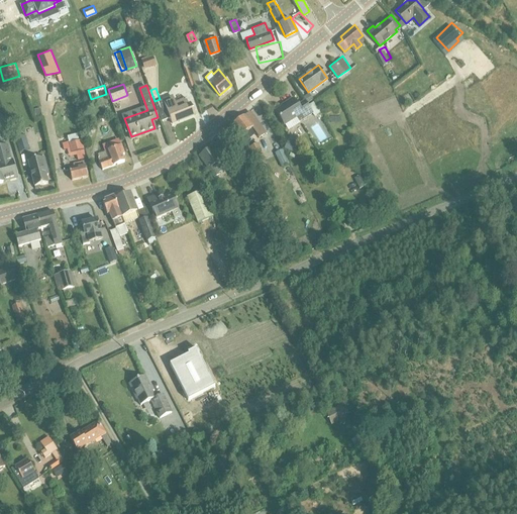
[(308,92),(303,95),(307,101),(313,97),(309,91),(308,92)]
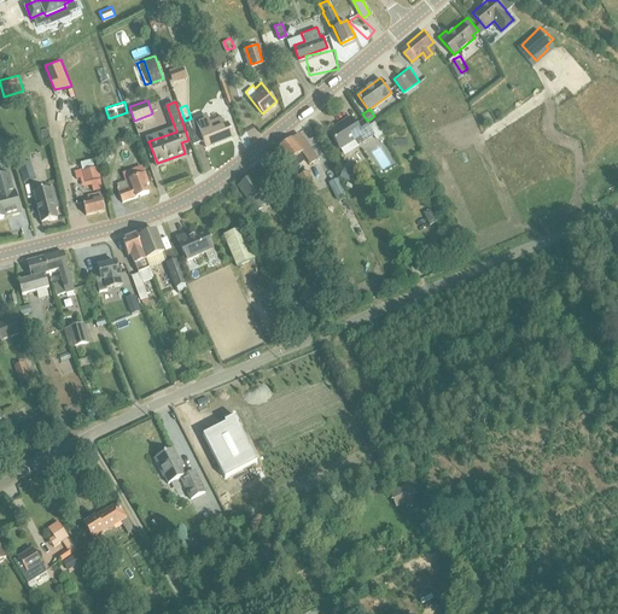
[(185,121),(193,142),(203,139),(205,145),(233,134),(231,129),(231,128),(231,127),(229,127),(227,122),(225,123),(222,116),(223,116),(222,115),(209,120),(205,112),(191,118),(185,121)]
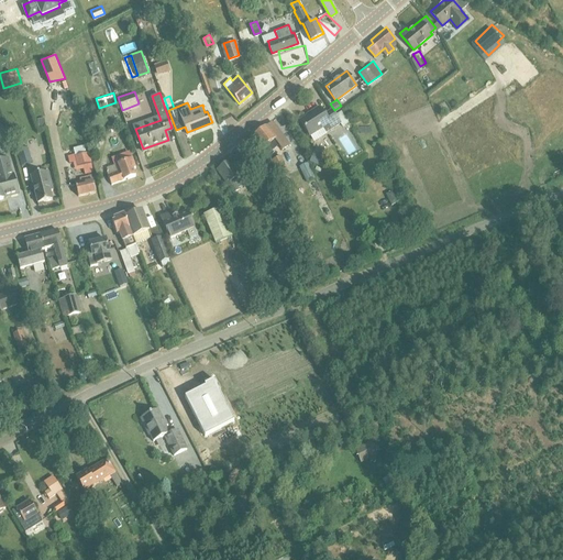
[(341,109),(335,112),(332,108),(324,112),(320,105),(312,109),(313,110),(300,119),(309,133),(323,124),(327,130),(340,121),(342,123),(348,120),(341,109)]
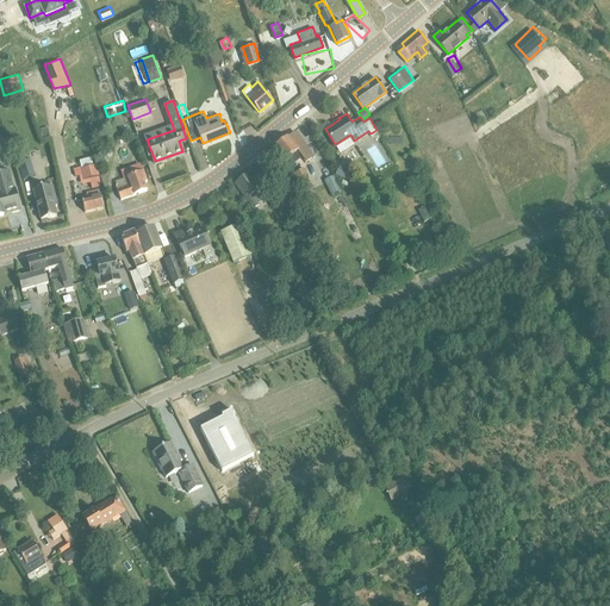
[(112,122),(118,139),(128,136),(122,118),(112,122)]
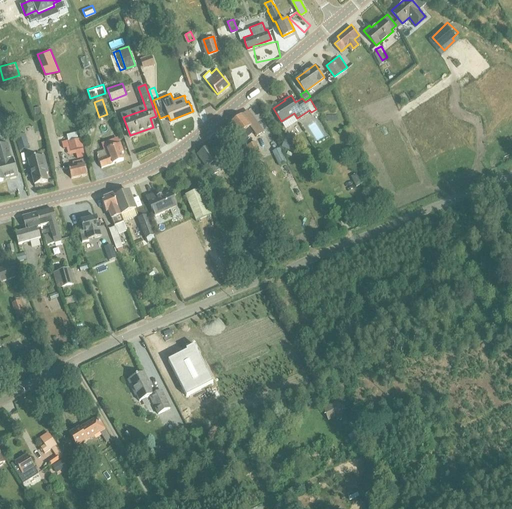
[(83,102),(75,104),(78,111),(85,109),(83,102)]
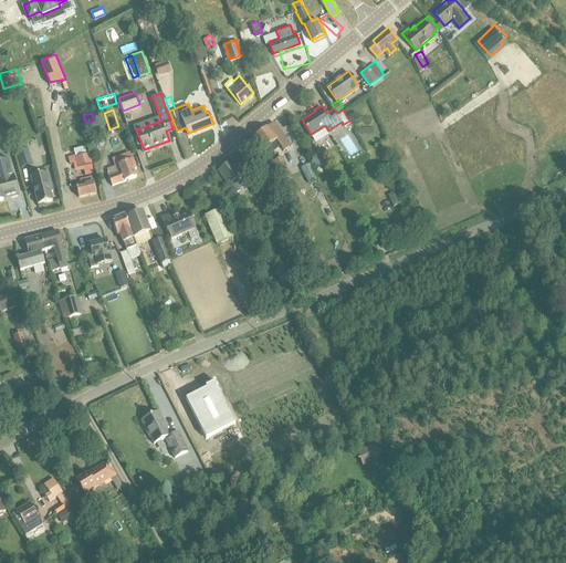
[(291,143),(273,121),(253,135),(263,147),(269,144),(272,148),(280,143),(284,148),(291,143)]
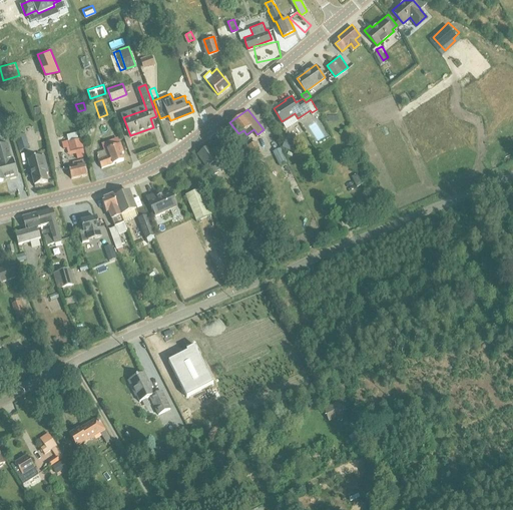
[(321,119),(313,122),(319,137),(326,134),(321,119)]
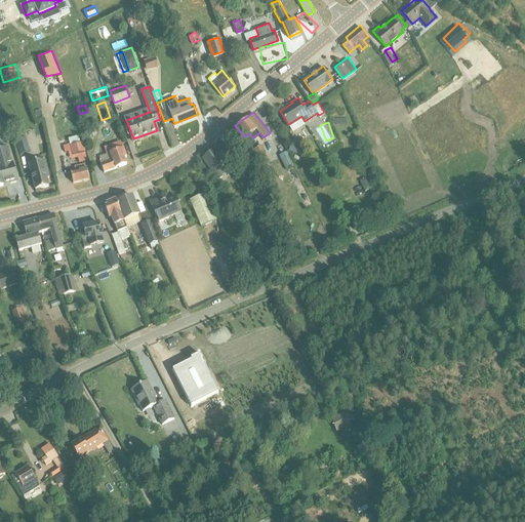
[(70,143),(64,144),(65,150),(71,149),(72,154),(77,152),(79,161),(87,159),(82,141),(80,142),(78,134),(68,137),(70,143)]
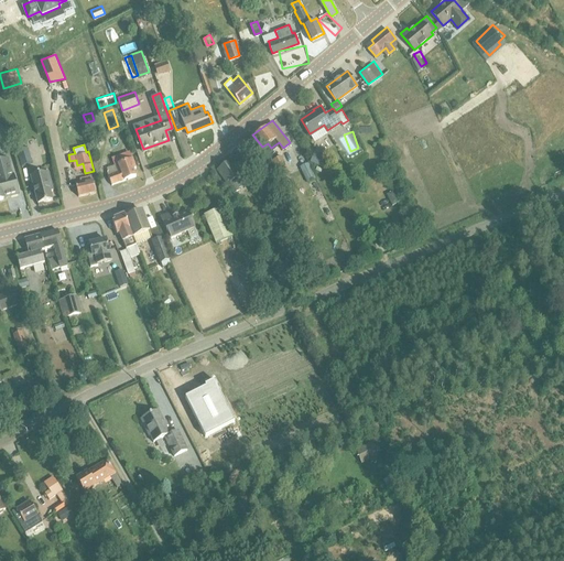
[(21,164),(32,161),(28,146),(17,149),(21,164)]
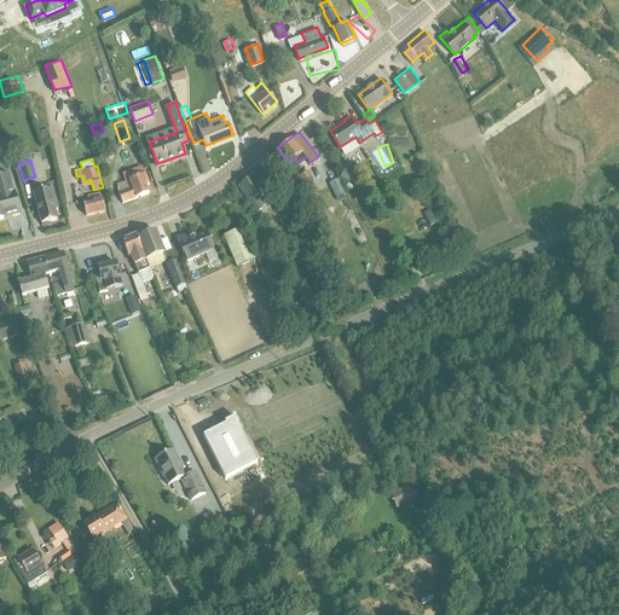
[(346,164),(341,175),(352,180),(357,169),(346,164)]
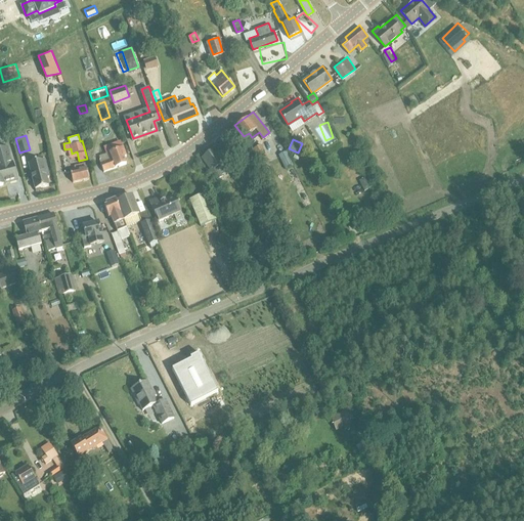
[(105,146),(110,158),(100,162),(103,170),(126,162),(124,156),(126,155),(123,145),(116,148),(114,143),(105,146)]
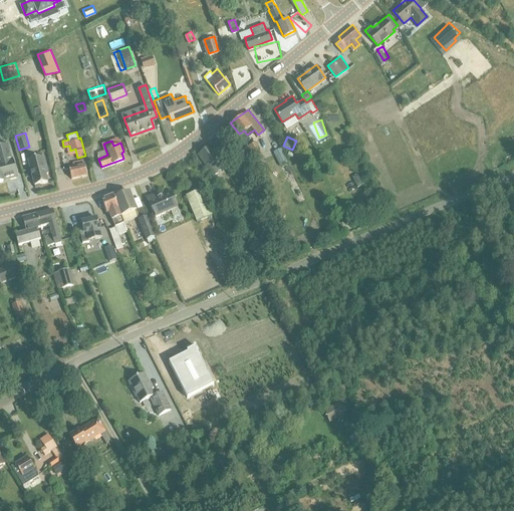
[(247,145),(257,166),(266,162),(256,141),(247,145)]
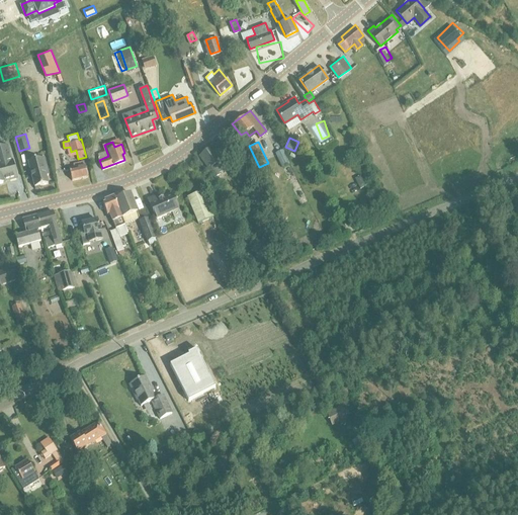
[(0,181),(2,181),(2,179),(15,176),(12,160),(10,161),(7,145),(0,146),(0,181)]
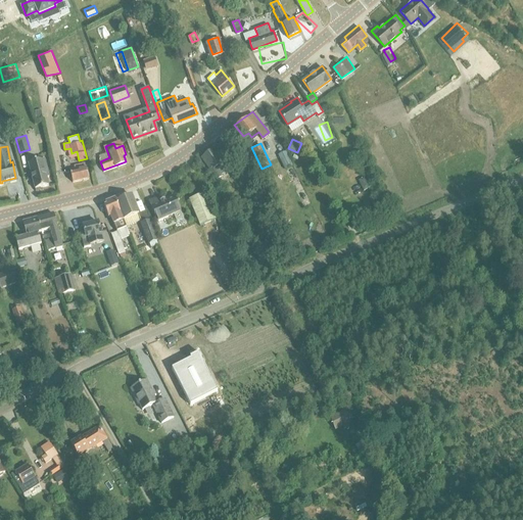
[(212,180),(215,179),(216,178),(216,179),(223,174),(221,172),(234,161),(223,146),(216,151),(214,147),(202,156),(210,168),(208,170),(212,175),(210,176),(211,177),(210,178),(212,180)]
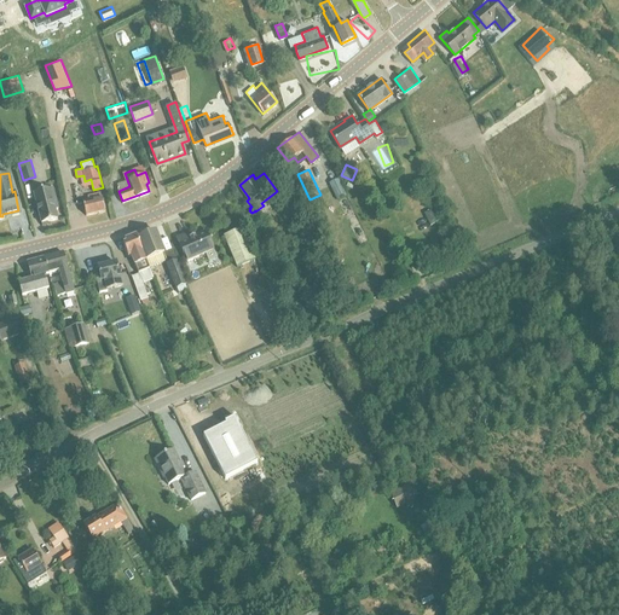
[(345,193),(337,178),(330,181),(337,197),(345,193)]
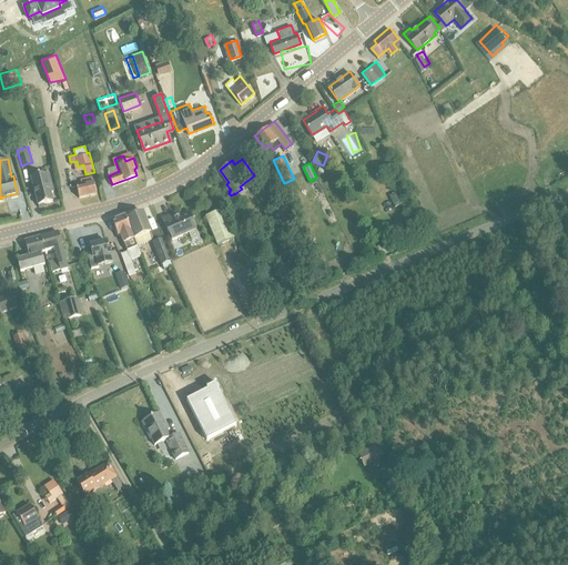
[(31,174),(38,202),(52,199),(50,191),(53,190),(48,170),(31,174)]
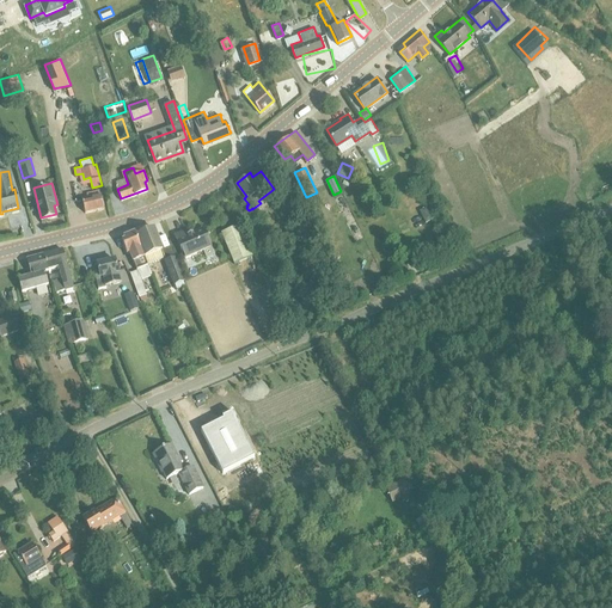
[(85,210),(104,206),(101,194),(99,189),(86,192),(87,195),(81,196),(85,210)]
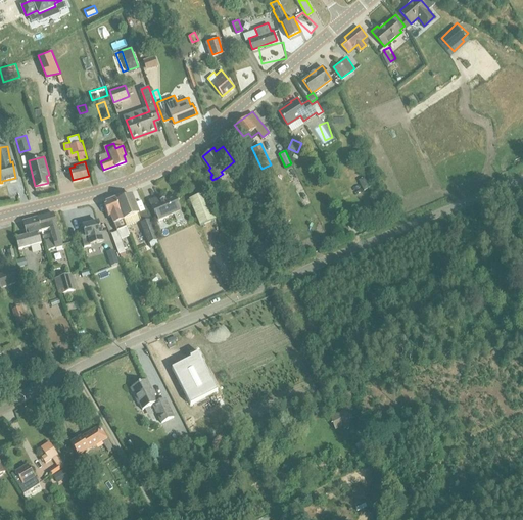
[(367,176),(360,177),(363,187),(370,185),(367,176)]
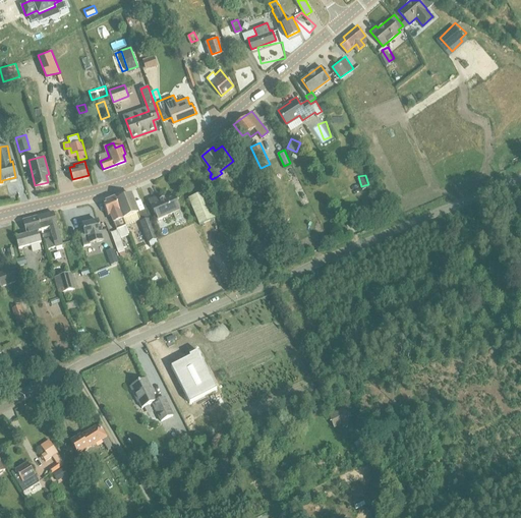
[(199,223),(215,217),(204,190),(188,196),(199,223)]
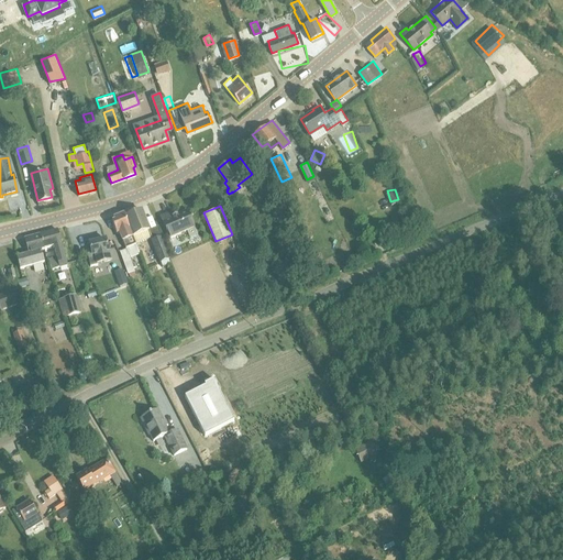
[(170,235),(195,226),(187,208),(170,216),(169,211),(161,215),(170,235)]
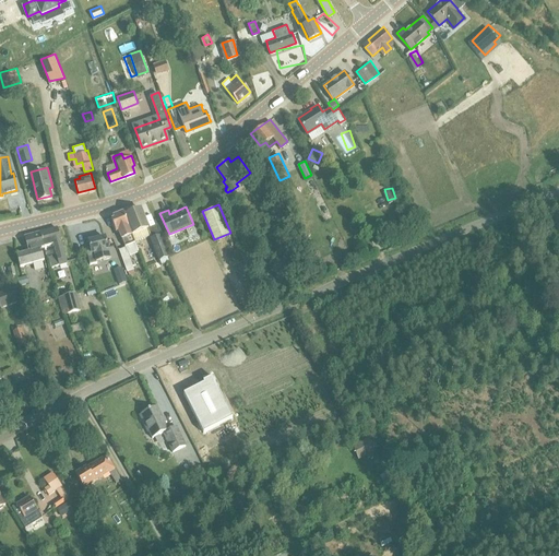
[(141,208),(125,213),(132,233),(135,239),(151,233),(149,226),(141,208)]
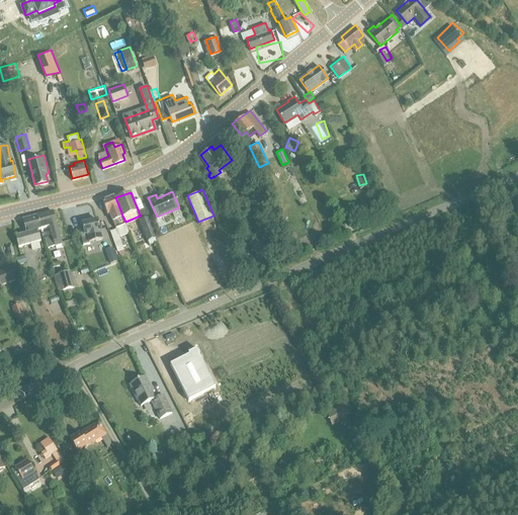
[(122,216),(115,197),(114,194),(104,198),(105,201),(103,202),(107,213),(110,212),(116,228),(110,230),(119,251),(124,249),(120,238),(119,236),(130,233),(125,222),(122,216)]
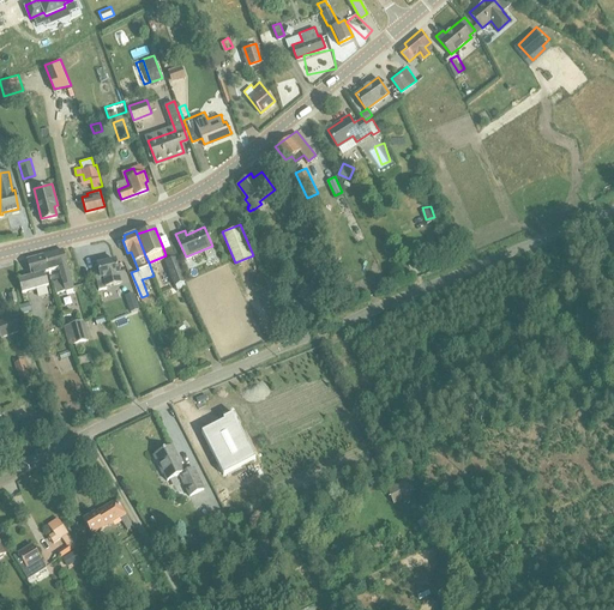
[(62,248),(44,253),(49,270),(59,267),(61,277),(54,279),(58,291),(73,288),(62,248)]
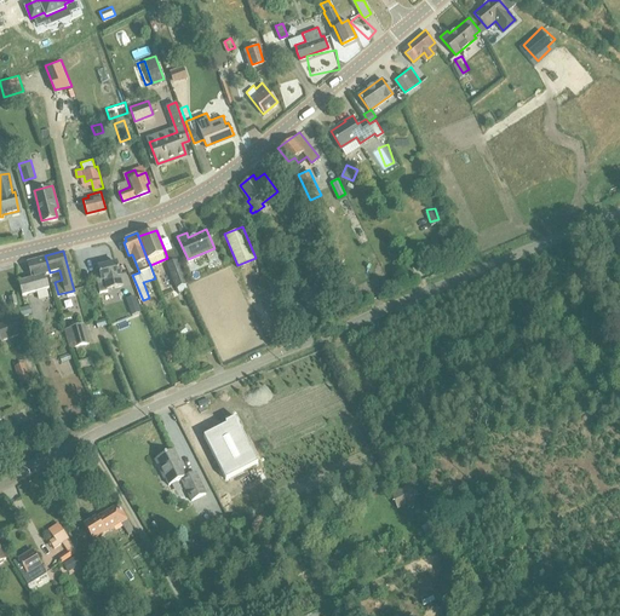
[(50,272),(45,255),(28,260),(33,277),(18,281),(22,294),(49,286),(45,274),(50,272)]
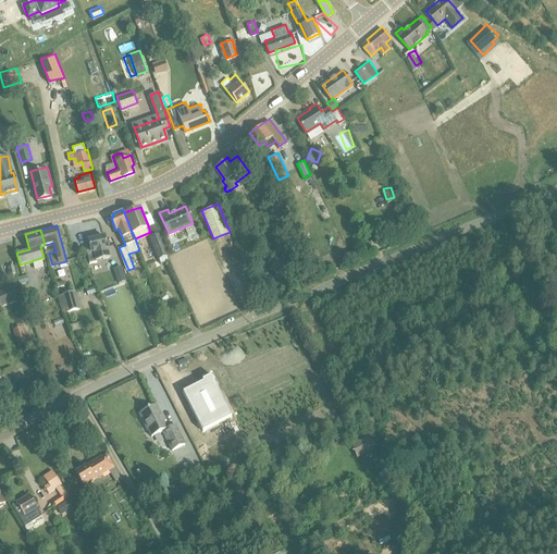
[(166,255),(168,254),(159,233),(150,236),(159,257),(166,255)]
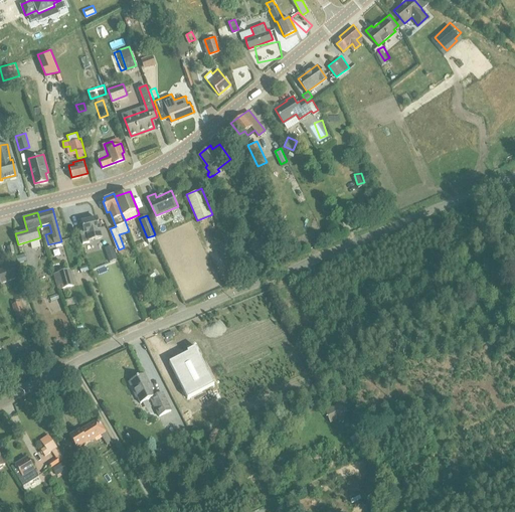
[(93,239),(95,238),(102,236),(100,228),(97,217),(81,221),(82,227),(79,228),(82,241),(93,239)]
